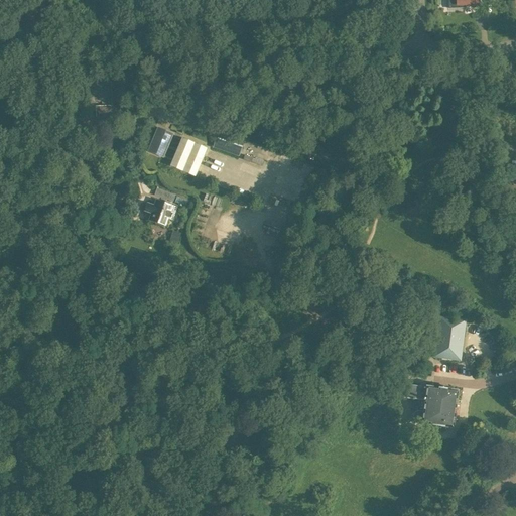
[(147,151),(161,157),(166,144),(168,145),(172,134),(159,129),(154,138),(153,138),(147,151)]
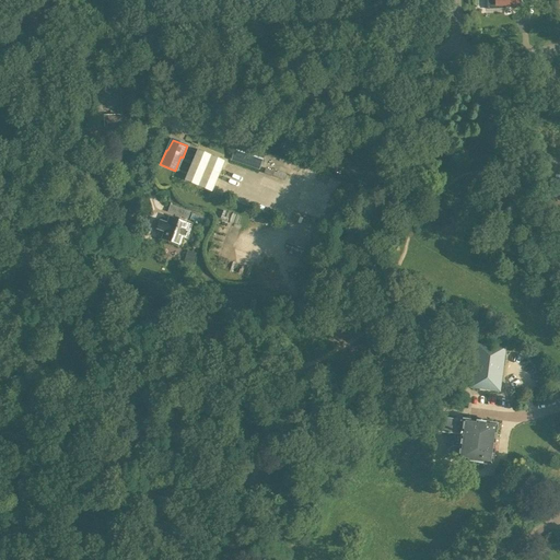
[(263,160),(265,154),(236,144),(234,150),(229,163),(258,173),(263,160)]
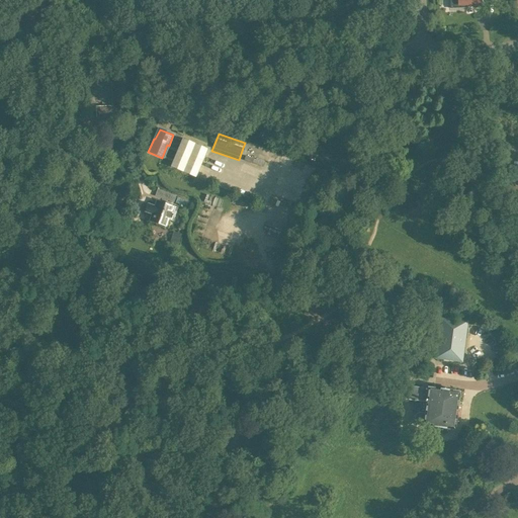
[(170,167),(195,178),(207,149),(181,139),(170,167)]
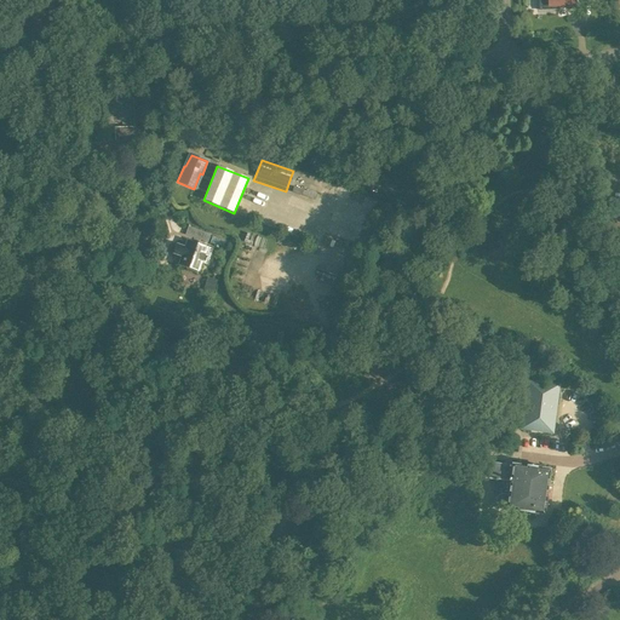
[(320,188),(322,178),(302,171),(298,181),(320,188)]
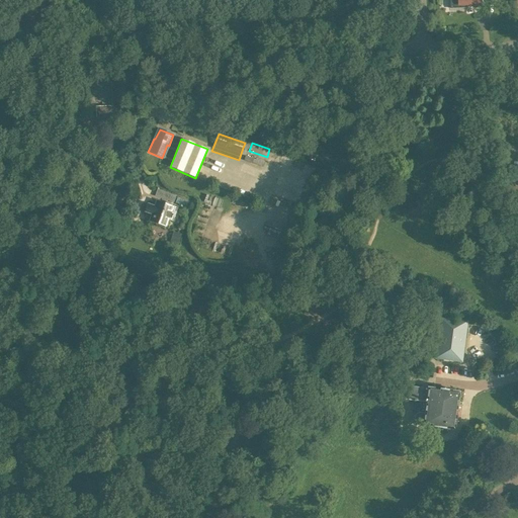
[(246,155),(244,163),(262,168),(264,161),(246,155)]
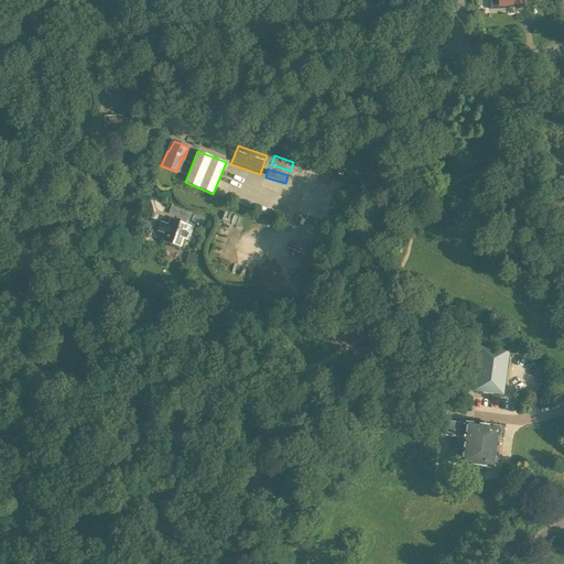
[(191,228),(170,220),(169,226),(161,224),(158,230),(165,234),(163,240),(170,242),(169,245),(179,249),(183,238),(187,239),(191,228)]
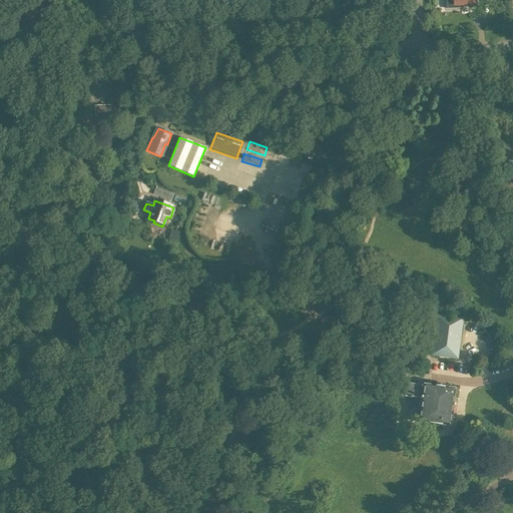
[(167,239),(175,242),(179,232),(171,229),(167,239)]
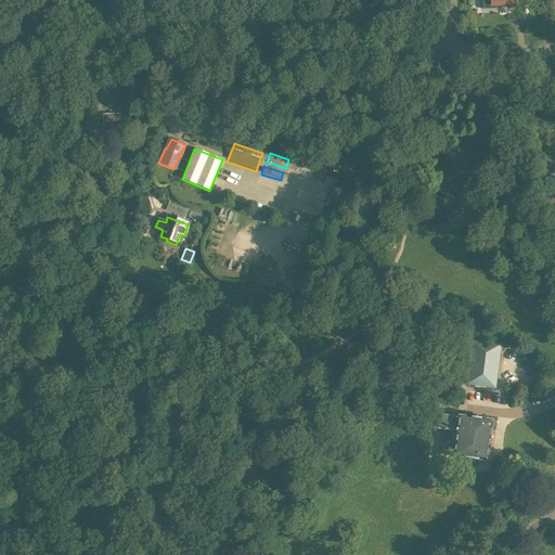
[(198,291),(192,288),(191,292),(188,294),(184,293),(182,298),(195,302),(198,291)]
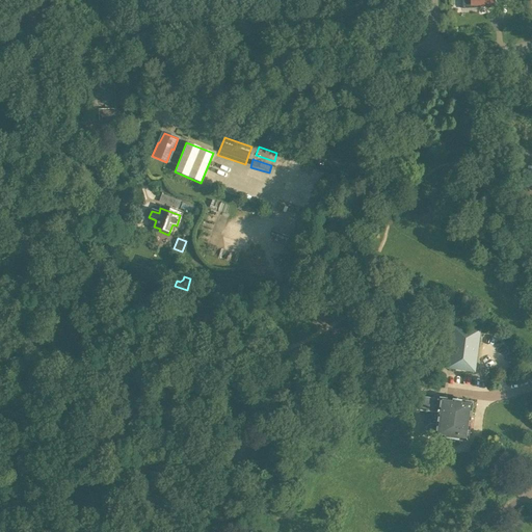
[(475,355),(479,331),(469,330),(469,329),(462,328),(462,329),(452,327),(451,339),(447,338),(443,344),(440,367),(447,368),(447,369),(455,370),(464,372),(473,373),(474,365),(476,355),(475,355)]
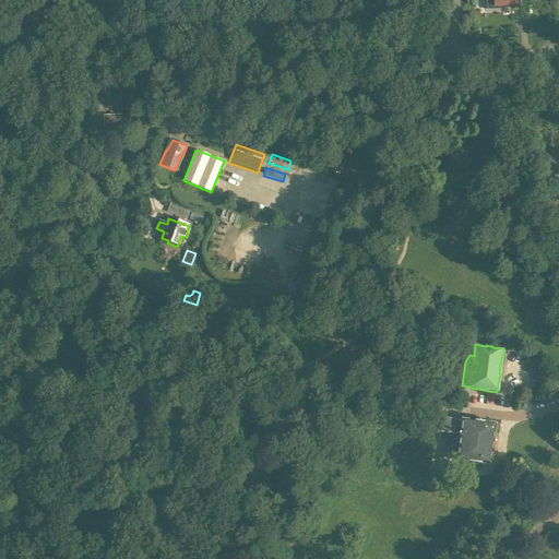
[(447,445),(448,448),(447,455),(449,459),(490,464),(496,424),(461,419),(461,420),(435,416),(432,431),(448,433),(447,445)]
